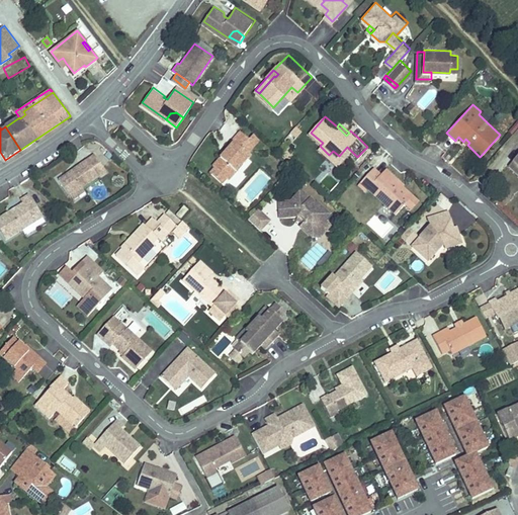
[(213,163),(216,166),(228,176),(229,177),(237,168),(249,156),(245,153),(248,150),(254,143),(240,130),(231,140),(233,142),(225,151),(227,153),(223,158),(220,156),(213,163)]
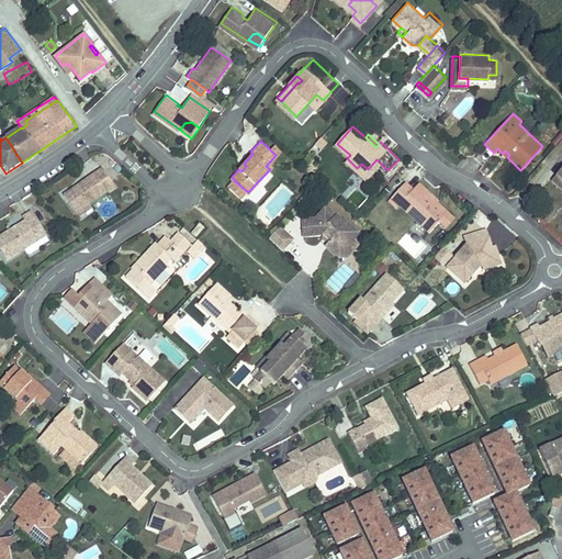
[(381,164),(377,159),(368,169),(361,164),(357,168),(368,178),(381,164)]
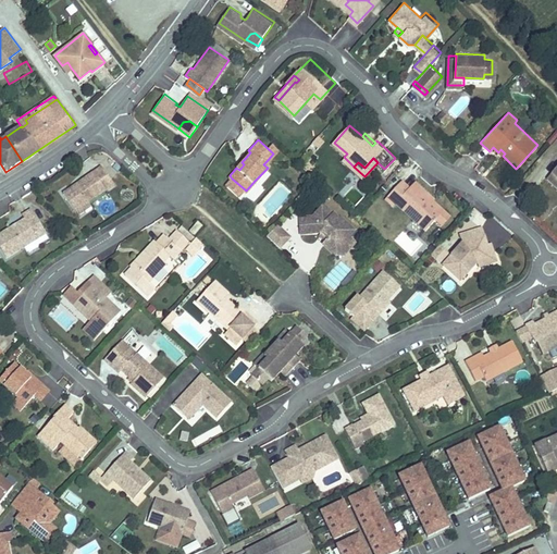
[(75,188),(73,186),(64,191),(76,210),(116,185),(104,167),(76,184),(77,186),(75,188)]
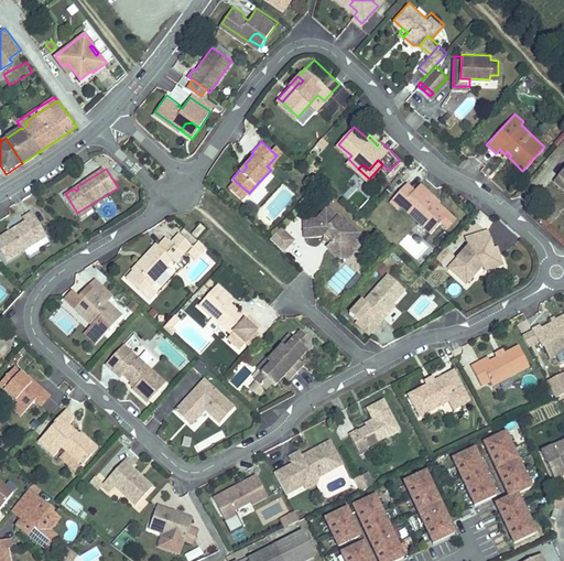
[(242,196),(248,192),(235,181),(230,185),(242,196)]
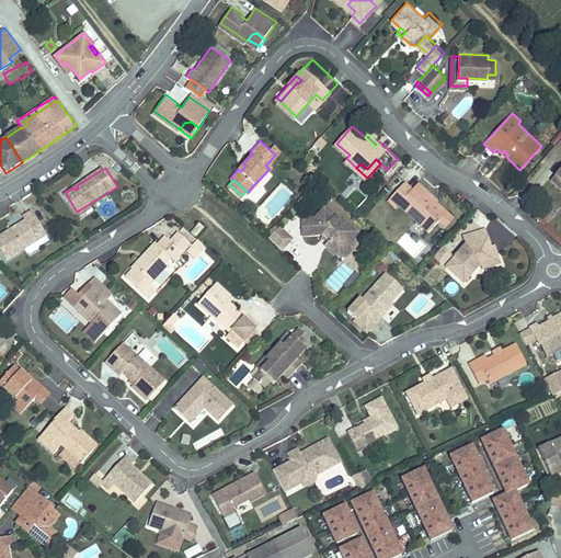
[(398,204),(427,231),(437,219),(447,209),(436,201),(433,198),(435,196),(419,181),(413,186),(405,180),(390,196),(398,204)]
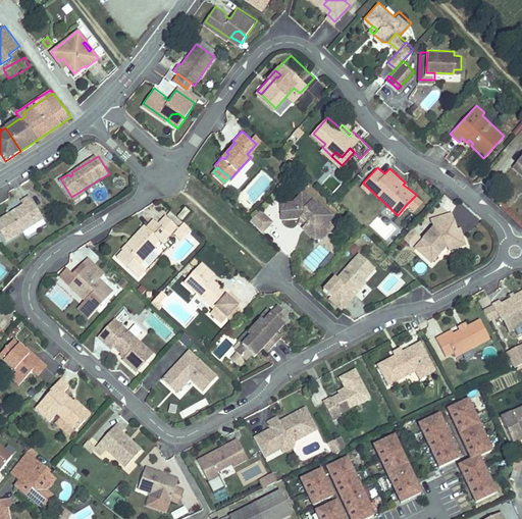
[(370,190),(363,183),(361,186),(368,192),(370,190)]
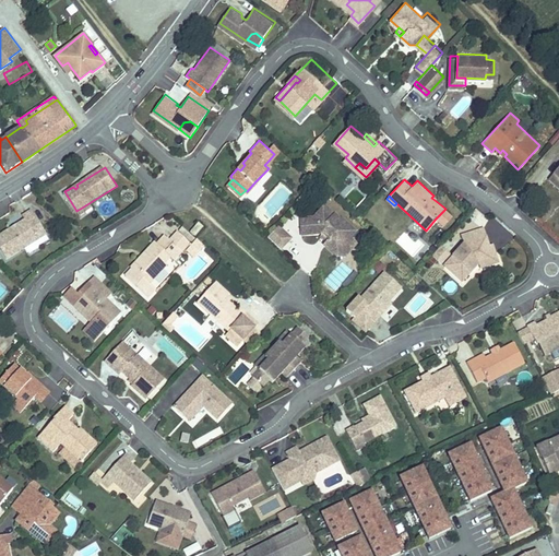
[(340,248),(351,248),(357,240),(352,234),(356,228),(343,216),(342,217),(325,203),(314,214),(302,215),(304,232),(320,231),(322,228),(324,231),(331,236),(329,238),(340,248)]
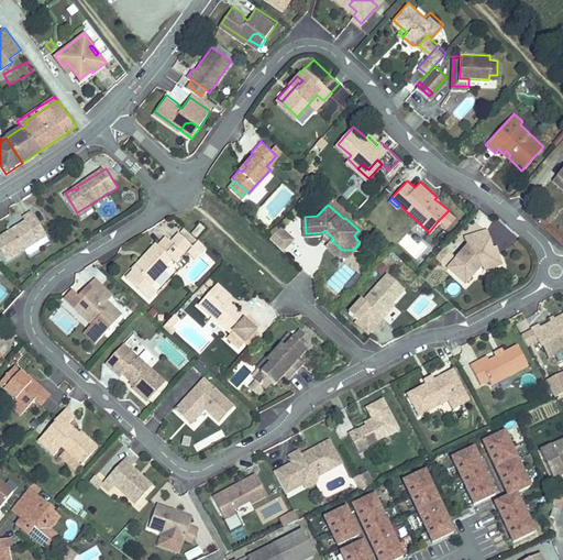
[(24,219),(0,233),(0,250),(6,260),(46,234),(31,210),(22,216),(24,219)]
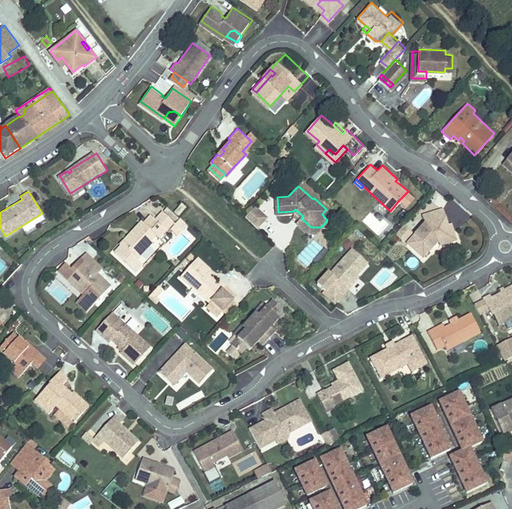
[(414,197),(408,191),(399,200),(406,206),(414,197)]
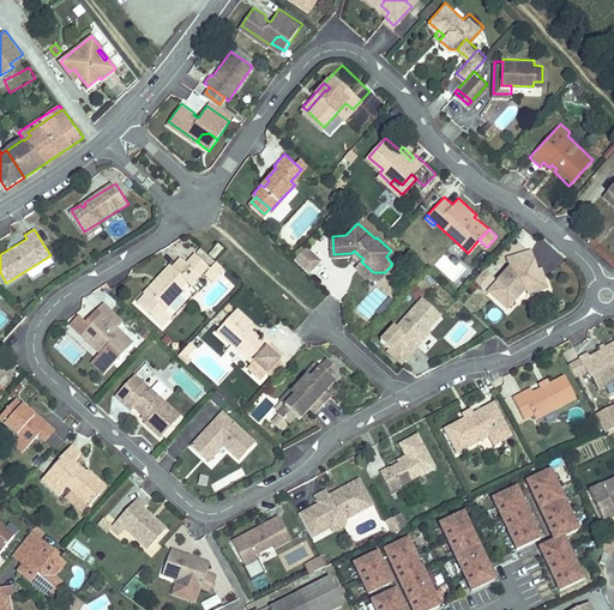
[(215,243),(209,252),(214,255),(220,247),(215,243)]
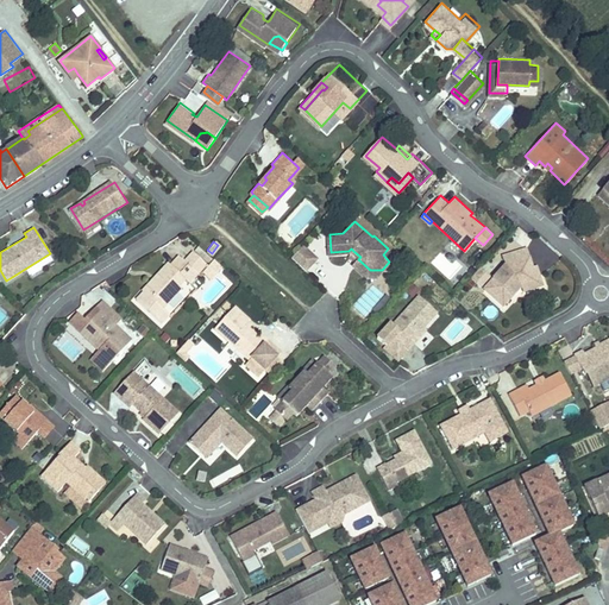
[(319,257),(305,244),(294,254),(309,269),(319,257)]
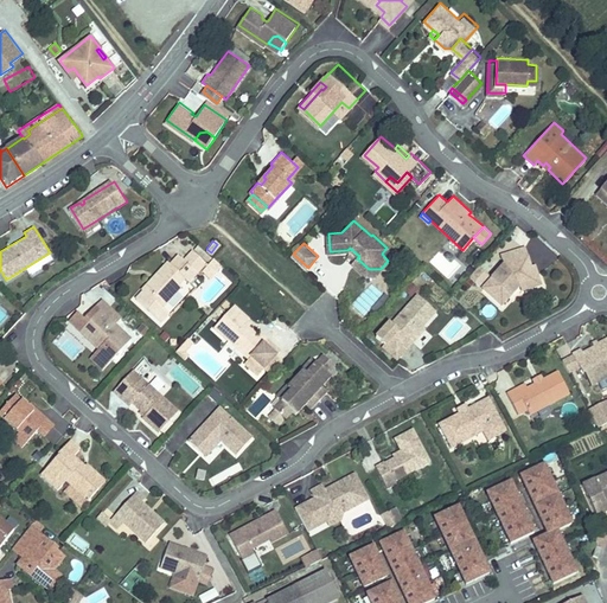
[(500,252),(503,261),(480,286),(502,305),(518,286),(521,286),(522,289),(542,283),(536,263),(531,264),(529,252),(528,252),(525,244),(500,252)]
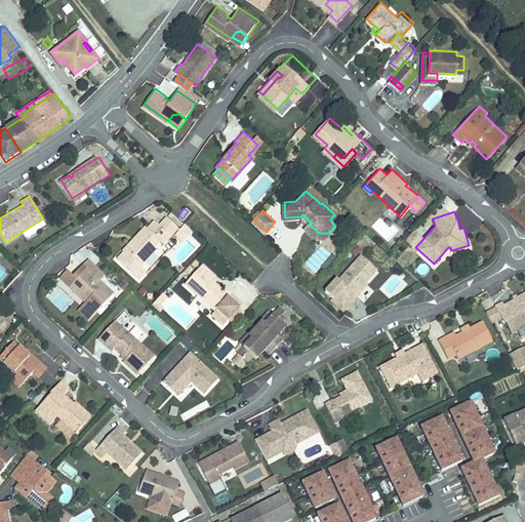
[(164,242),(172,234),(161,223),(156,218),(149,227),(147,225),(138,234),(140,235),(134,242),(132,240),(124,249),(125,251),(119,256),(140,277),(149,269),(143,264),(159,246),(157,244),(161,239),(164,242)]
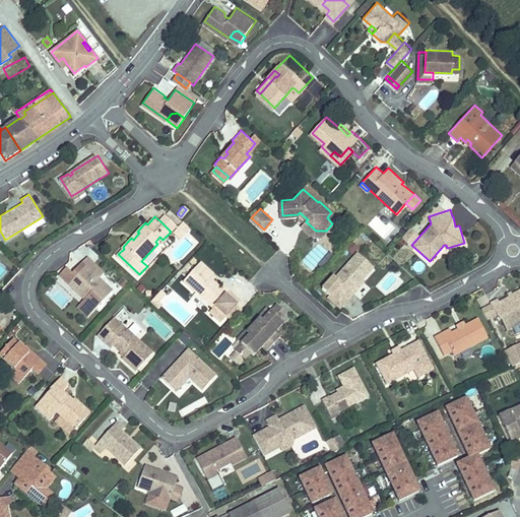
[(164,216),(159,220),(171,232),(175,227),(164,216)]
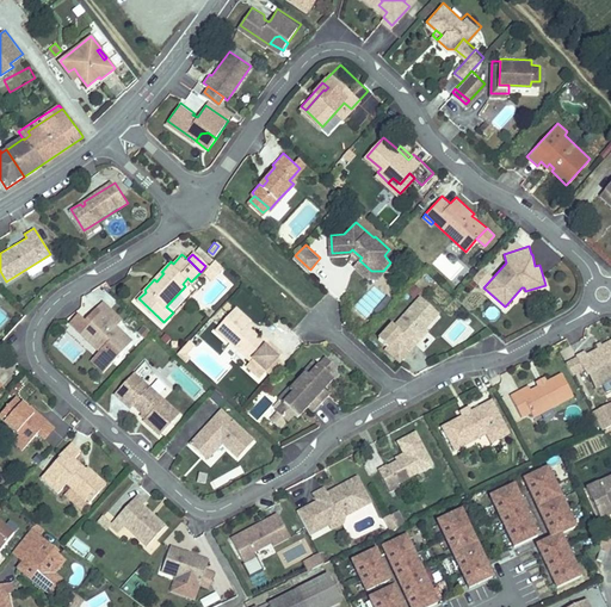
[(368,274),(378,276),(383,271),(371,271),(359,260),(356,264),(368,274)]
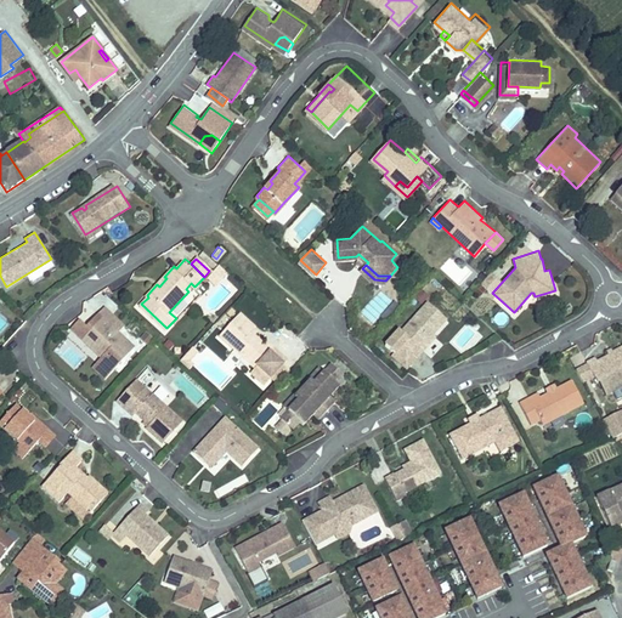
[(481,281),(488,272),(484,267),(475,277),(481,282),(481,281)]
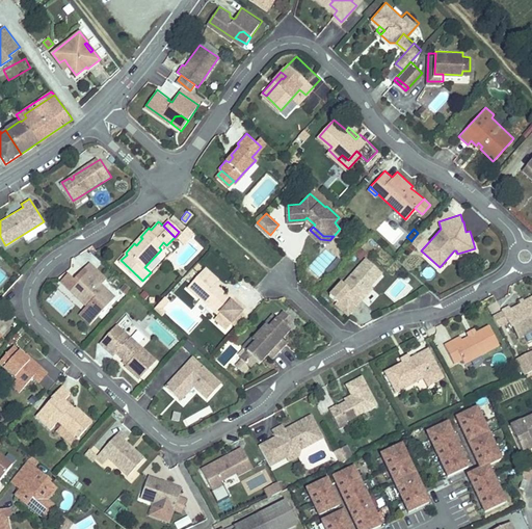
[(428,239),(420,232),(418,233),(411,240),(411,241),(417,245),(420,248),(428,239)]
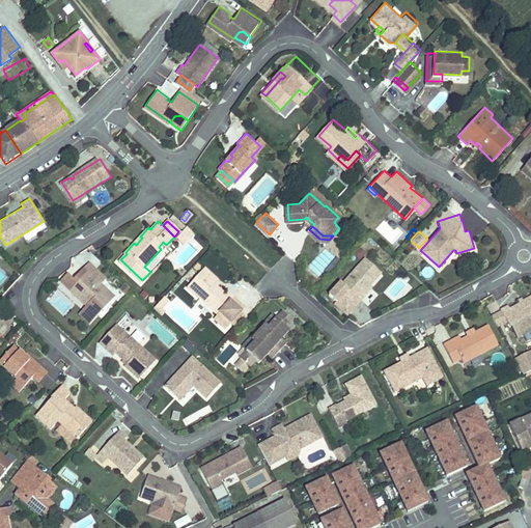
[(410,251),(416,245),(411,241),(406,248),(410,251)]
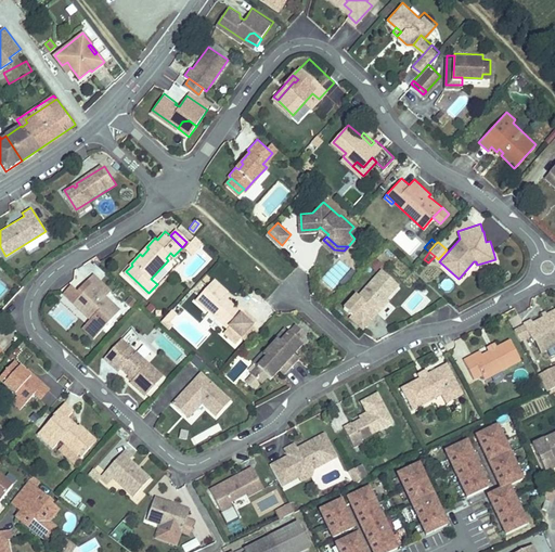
[(383,262),(375,256),(369,264),(376,269),(383,262)]
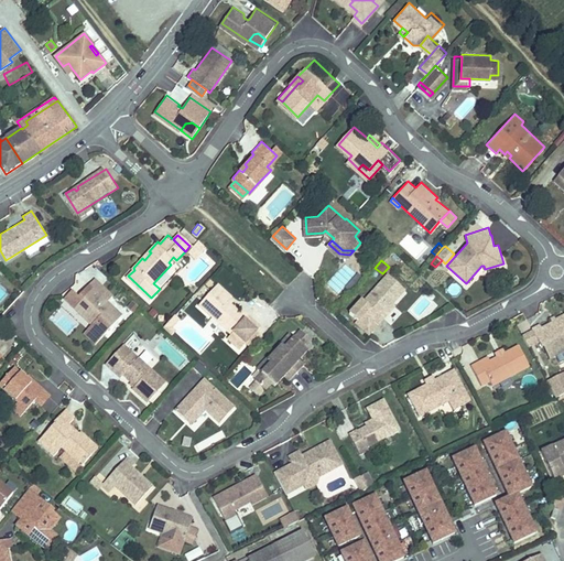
[(362,274),(358,270),(345,284),(349,289),(362,274)]
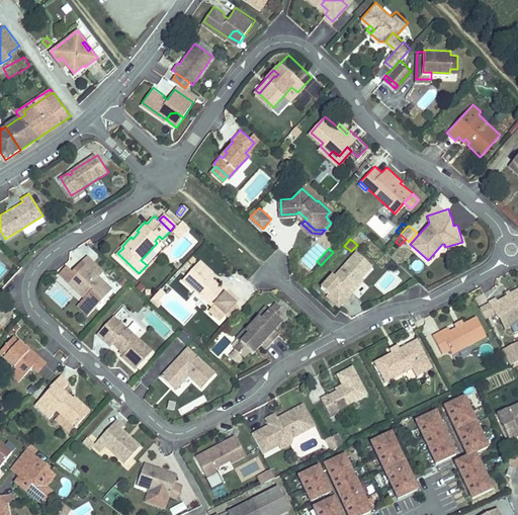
[(352,292),(349,289),(360,277),(371,264),(355,250),(333,274),(331,272),(320,285),(328,292),(326,294),(339,307),(352,292)]
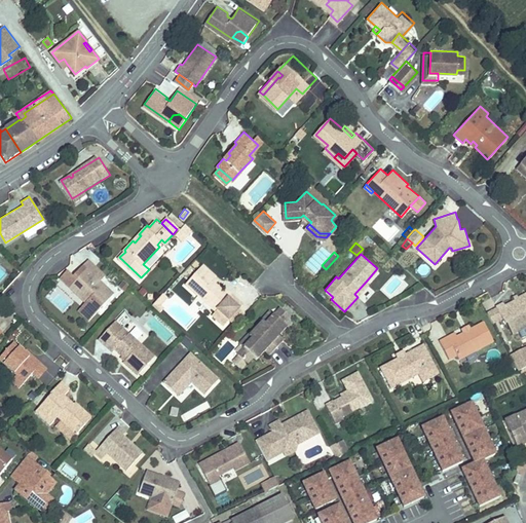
[(83,264),(87,267),(74,282),(81,289),(78,293),(86,301),(79,308),(89,319),(114,292),(101,279),(106,273),(89,258),(83,264)]
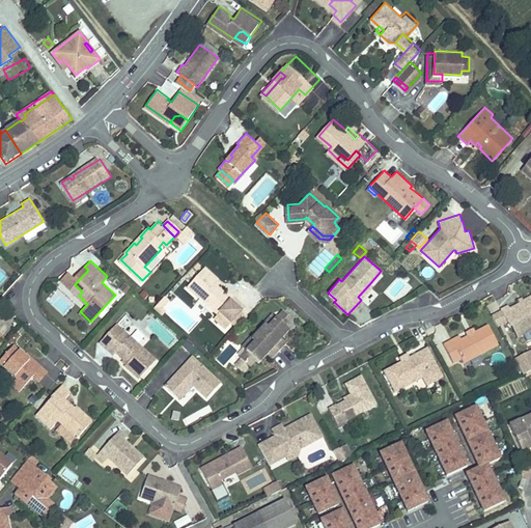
[(187,286),(217,313),(214,317),(225,328),(230,323),(231,324),(232,323),(236,327),(247,314),(243,311),(244,310),(243,309),(246,305),(228,289),(226,292),(218,284),(214,281),(217,278),(218,277),(205,266),(187,286)]
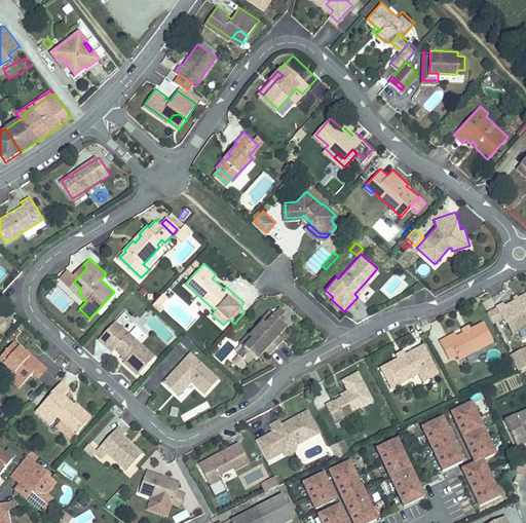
[(369,284),(366,282),(354,294),(358,297),(369,284)]
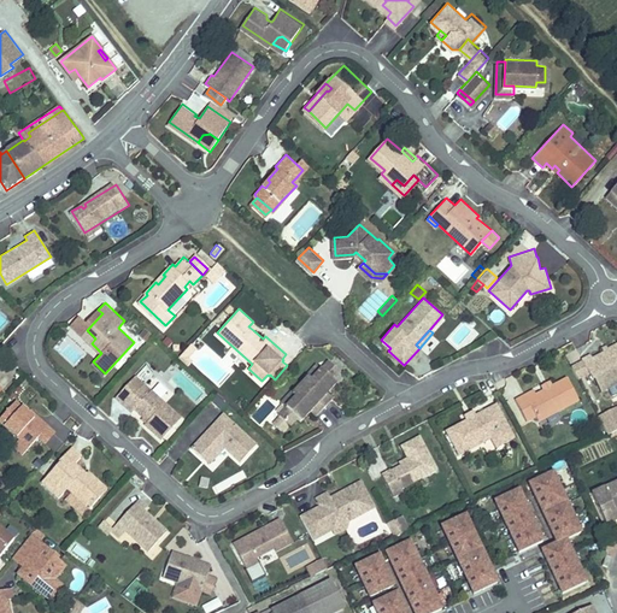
[(606,371),(612,384),(616,381),(616,342),(612,346),(613,349),(607,353),(606,351),(598,355),(597,352),(587,357),(594,370),(598,376),(599,375),(606,371)]
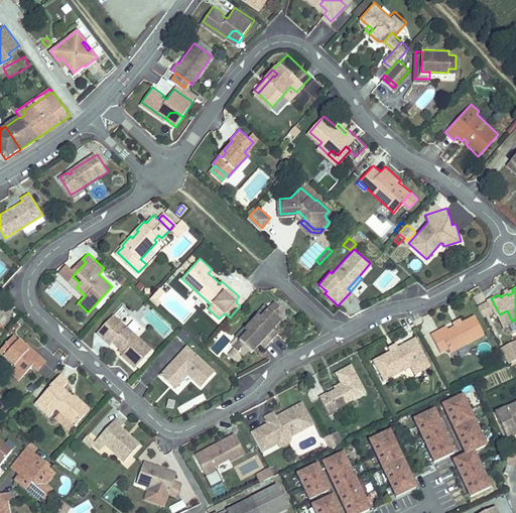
[(497,309),(491,298),(481,304),(487,314),(497,309)]
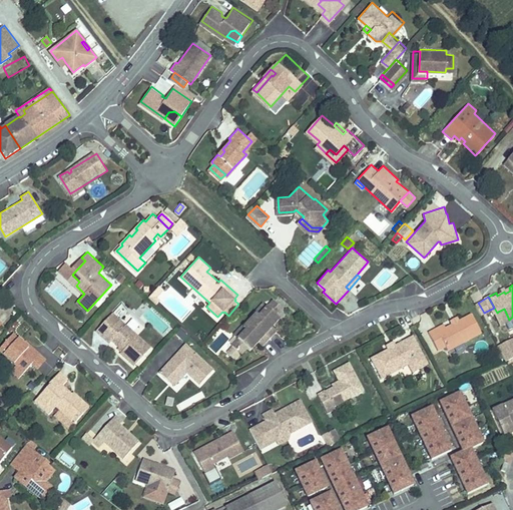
[(244,328),(236,337),(230,343),(231,345),(226,351),(235,359),(247,347),(250,349),(258,341),(263,346),(277,330),(273,326),(280,318),(277,315),(284,309),(273,299),(267,305),(258,315),(255,312),(242,326),(244,328)]
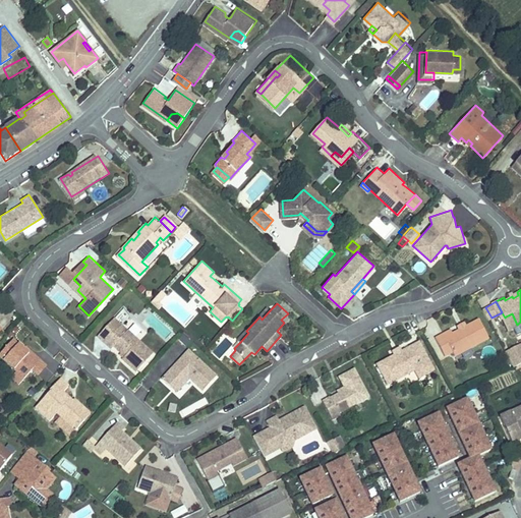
[(259,317),(262,320),(271,309),(267,305),(236,338),(240,342),(248,333),(246,331),(259,317)]
